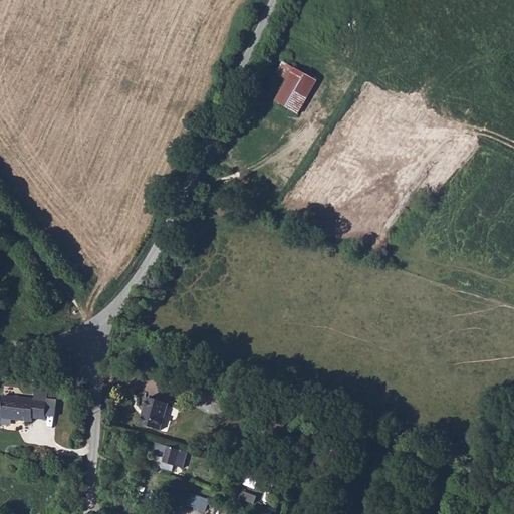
[(313,79),(292,67),(274,100),(296,113),(313,79)]
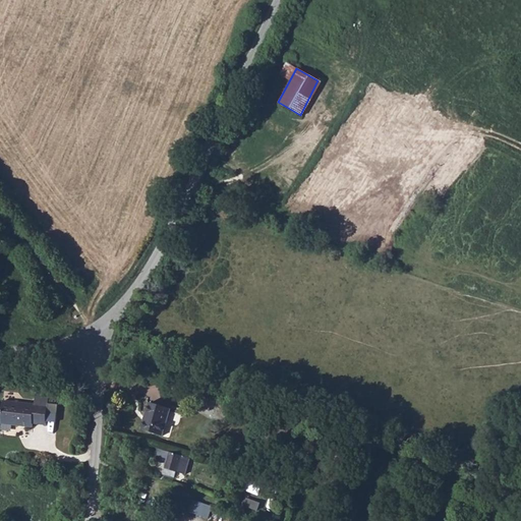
[(134,381),(132,386),(151,393),(153,388),(134,381)]
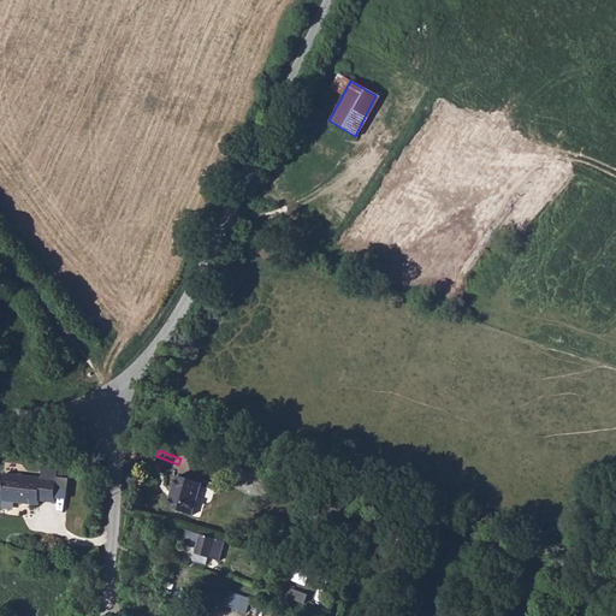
[(178,465),(157,456),(147,483),(170,491),(178,465)]
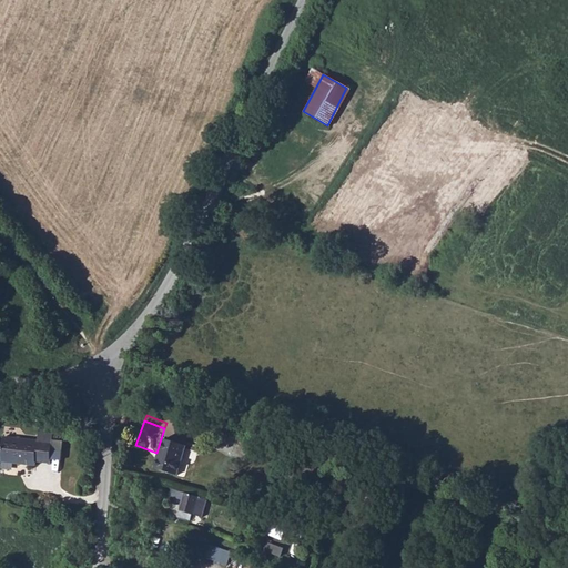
[(2,437),(0,450),(0,460),(16,463),(16,458),(28,459),(28,466),(36,466),(37,463),(51,464),(53,433),(40,432),(40,442),(2,437)]
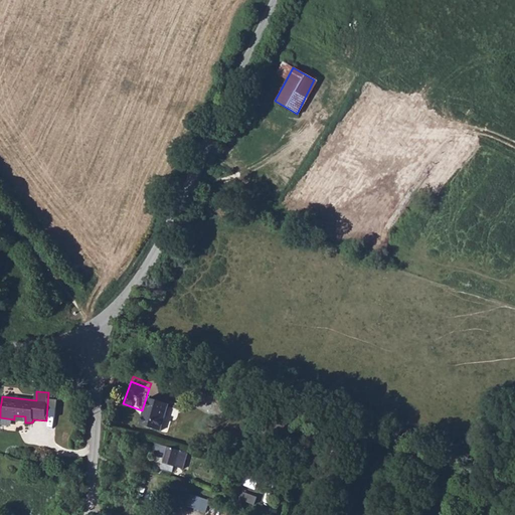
[(160,431),(135,421),(131,434),(143,438),(140,444),(153,449),(160,431)]
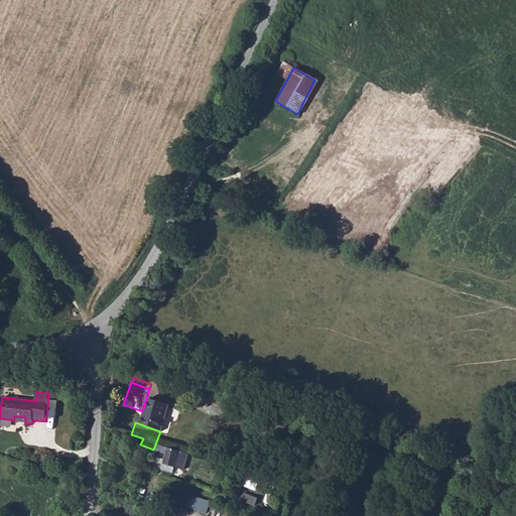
[(160,452),(166,433),(160,431),(153,449),(160,452)]
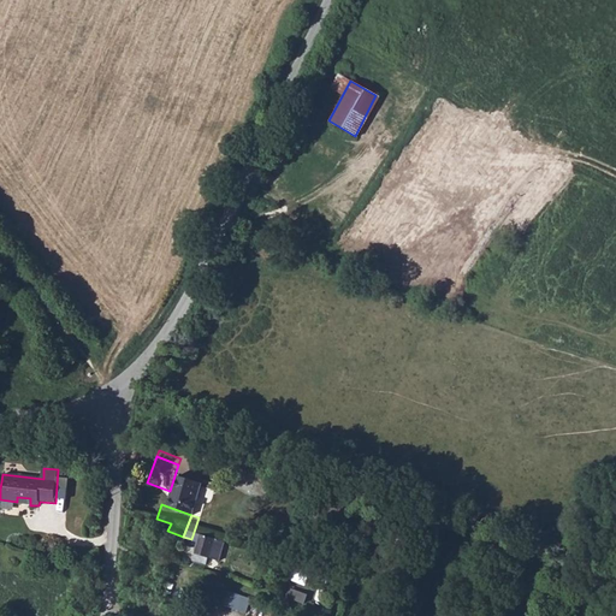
[(295,567),(290,578),(306,585),(311,574),(295,567)]
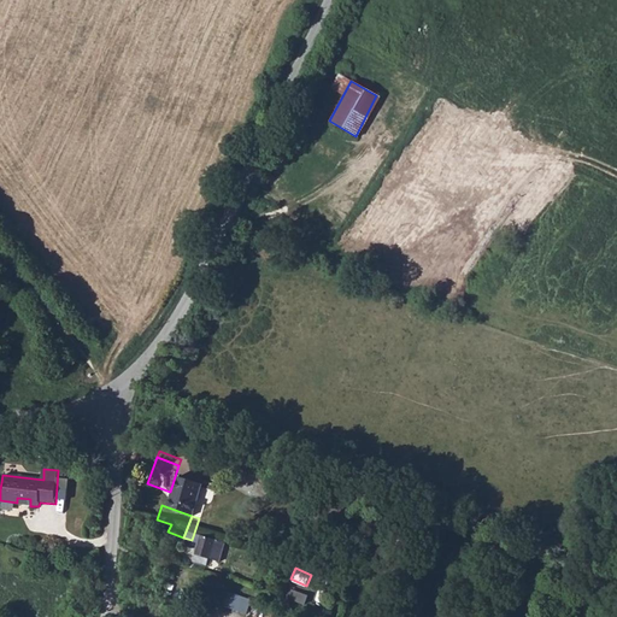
[(289,588),(287,598),(306,603),(309,594),(289,588)]
